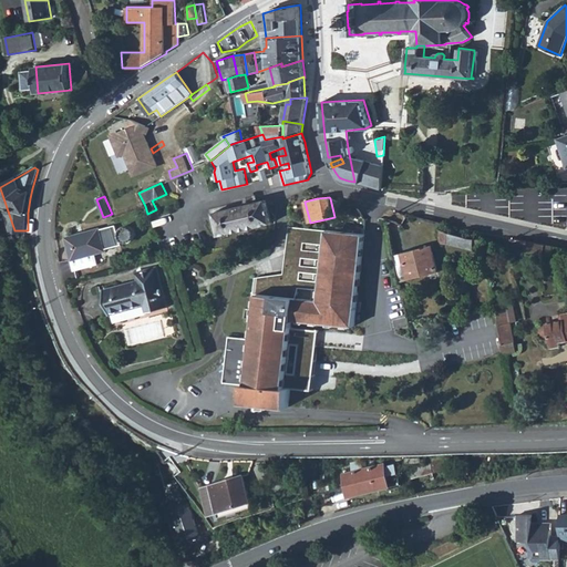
[(272,223),(267,199),(215,212),(220,235),(272,223)]
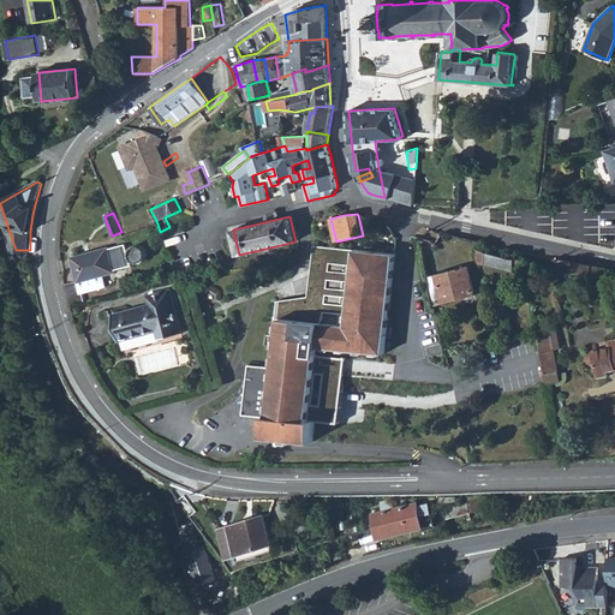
[(138,263),(141,262),(143,261),(147,258),(148,254),(148,252),(147,250),(143,246),(139,245),(137,245),(135,246),(131,249),(130,254),(131,258),(135,262),(138,263)]
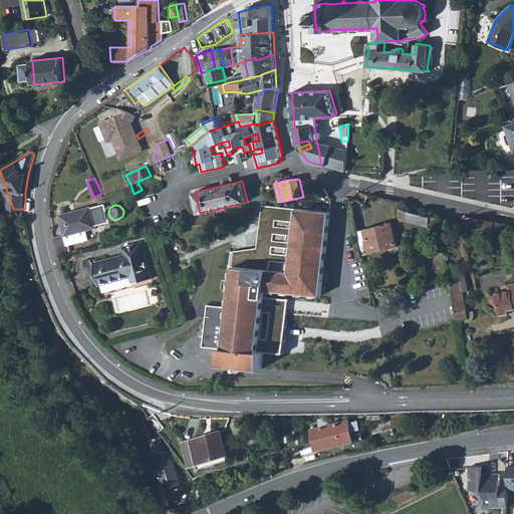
[(330,212),(296,208),(262,205),(258,248),(256,262),(247,261),(248,249),(232,251),(227,306),(208,305),(204,346),(222,347),(220,364),(262,368),(264,351),(275,352),(280,307),(268,307),(269,300),(266,297),(266,290),(322,295),(330,212)]
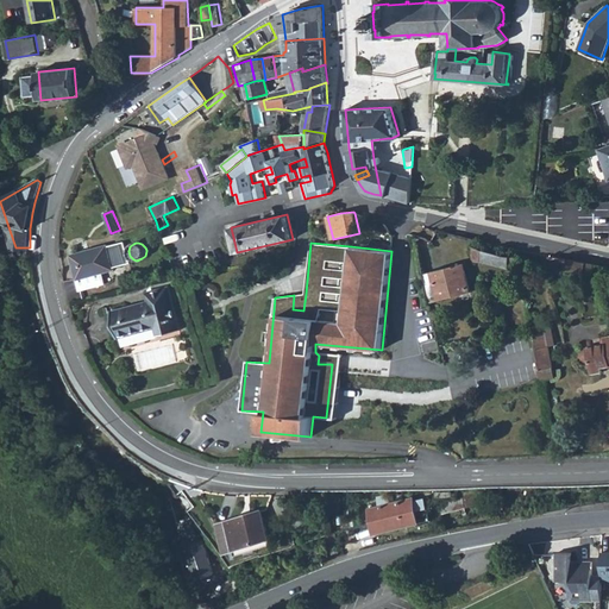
[(82,290),(106,283),(104,272),(114,269),(107,245),(71,255),(79,278),(82,290)]
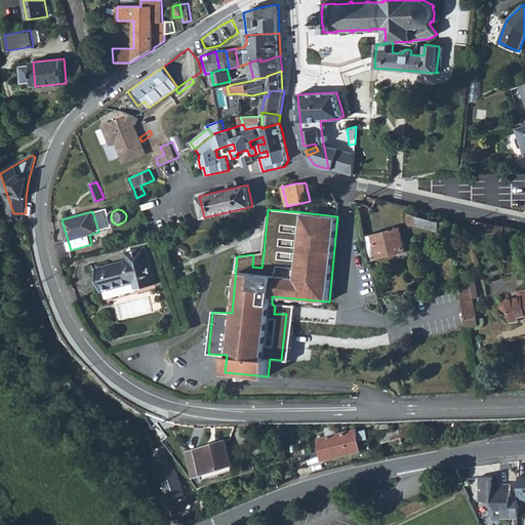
[(407,226),(415,226),(415,215),(408,212),(407,226)]
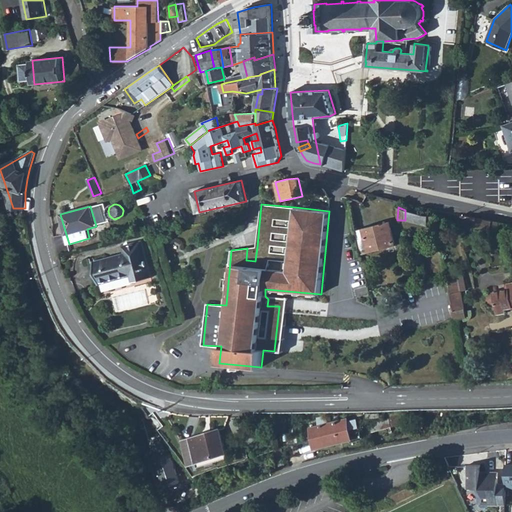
[(405,220),(428,225),(428,220),(429,215),(424,215),(422,214),(405,210),(405,220)]
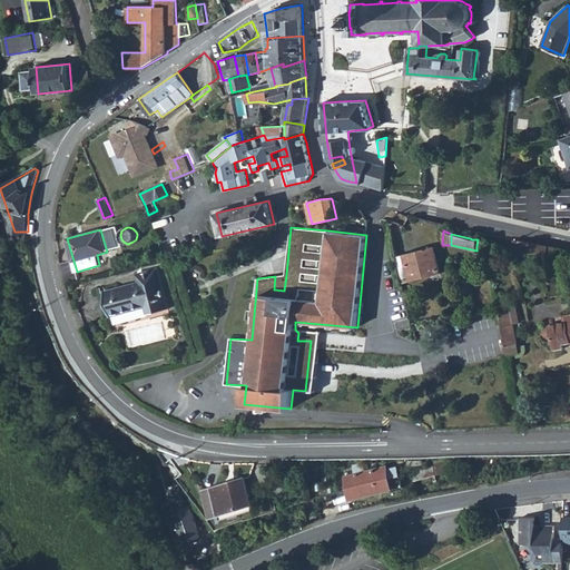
[(529,253),(554,257),(557,247),(530,243),(529,253)]
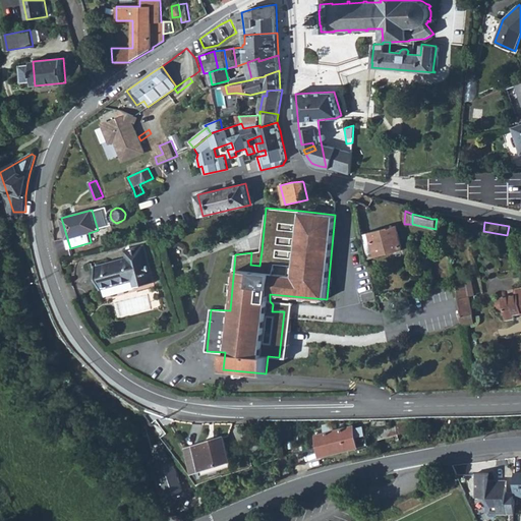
[(367,258),(403,249),(397,225),(362,234),(367,258)]
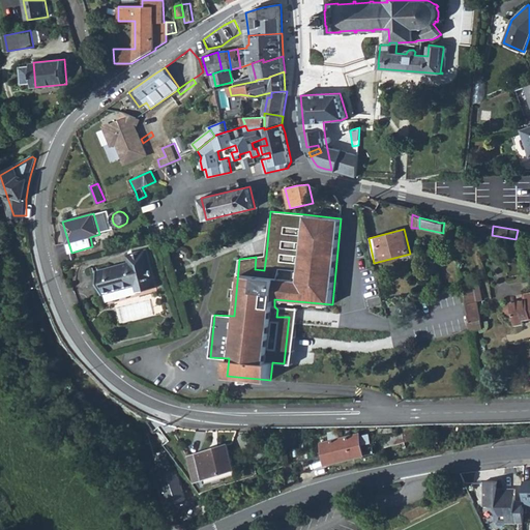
[(136,285),(138,292),(157,287),(147,248),(133,254),(135,261),(129,262),(97,270),(104,293),(106,293),(136,285)]
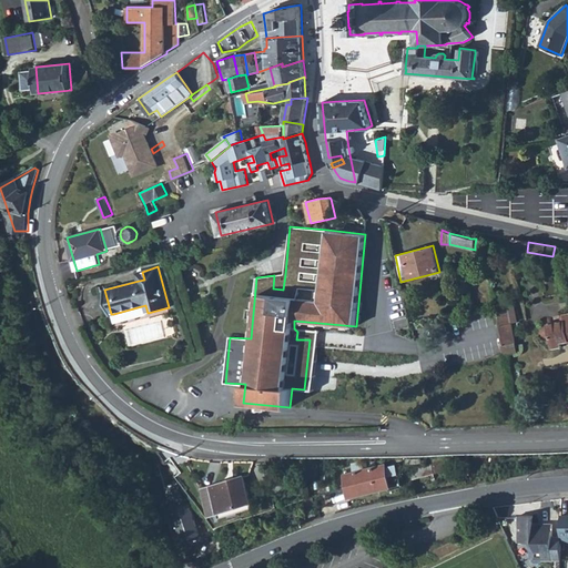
[(285,274),(274,275),(273,288),(283,290),(285,274)]
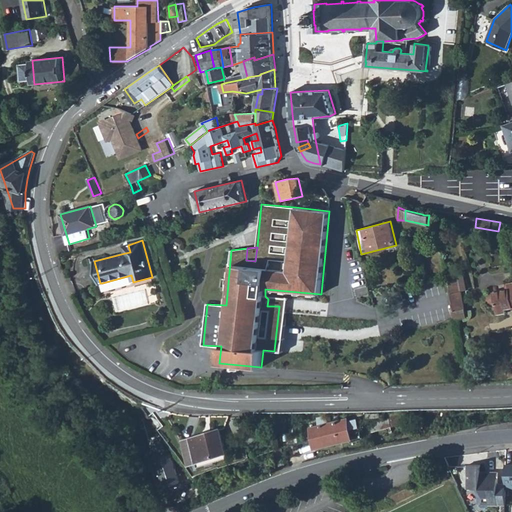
[(454,311),(455,319),(467,316),(465,309),(461,287),(466,286),(463,276),(454,278),(453,274),(447,275),(454,311)]
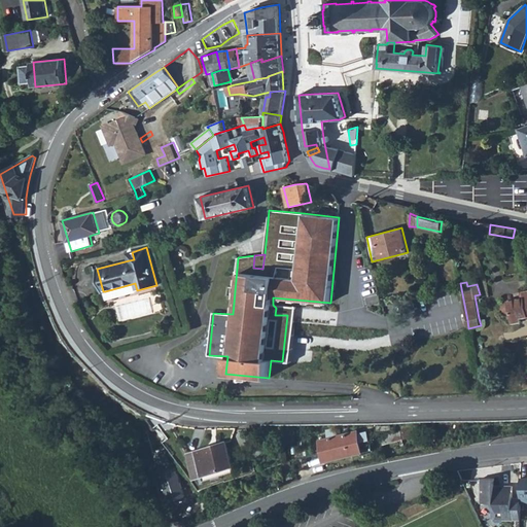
[(105,291),(107,300),(138,291),(137,290),(135,283),(105,291)]
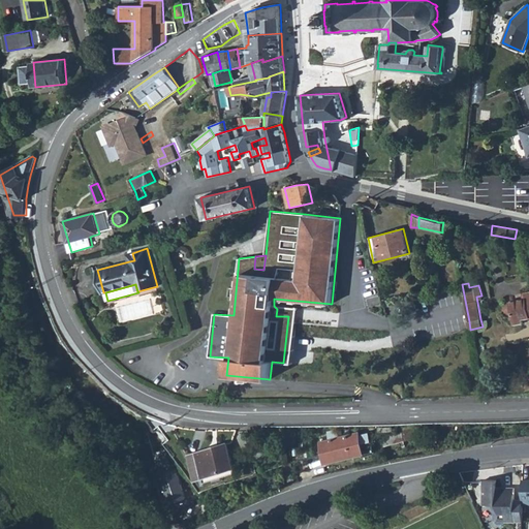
[(515,324),(523,322),(523,319),(528,317),(528,291),(522,293),(524,299),(510,302),(510,303),(508,304),(507,304),(505,305),(504,306),(504,307),(503,309),(503,310),(504,312),(505,313),(507,314),(508,314),(510,314),(512,314),(515,324)]
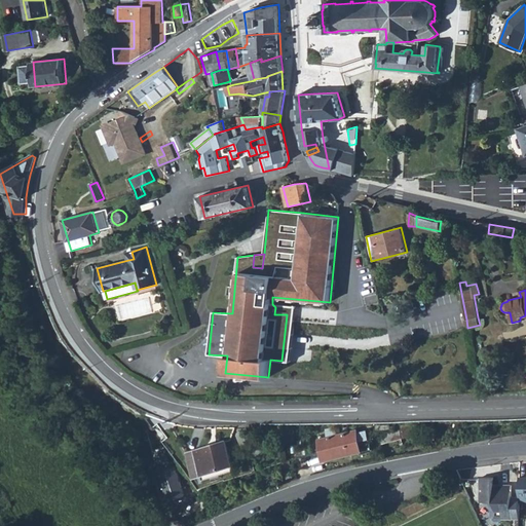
[(411,436),(409,427),(398,430),(384,434),(386,443),(400,439),(411,436)]
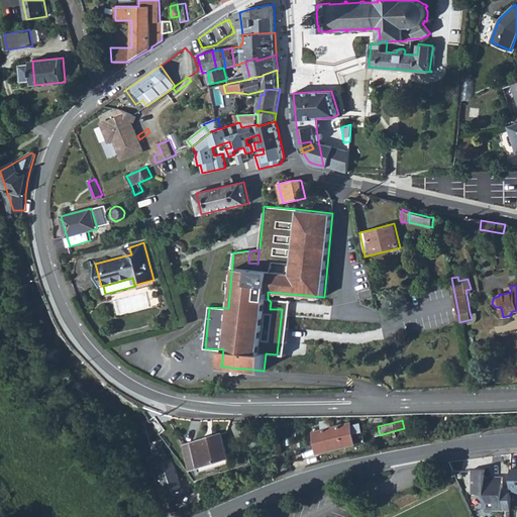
[(355,432),(364,431),(360,422),(353,424),(355,432)]
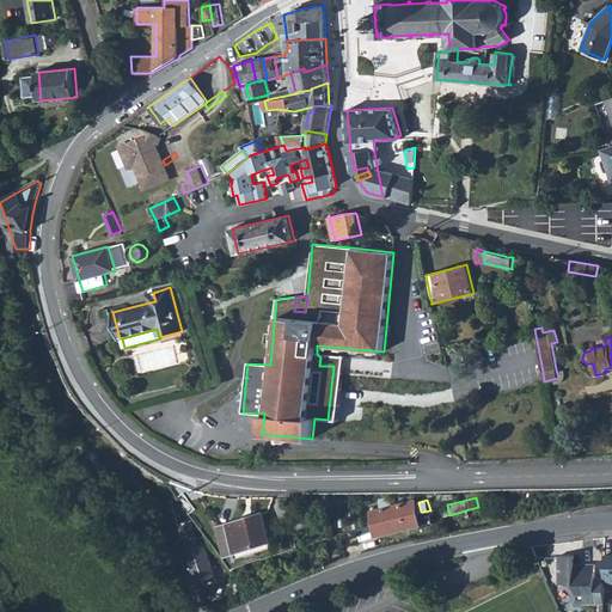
[(420,526),(414,501),(369,512),(373,526),(377,537),(420,526)]
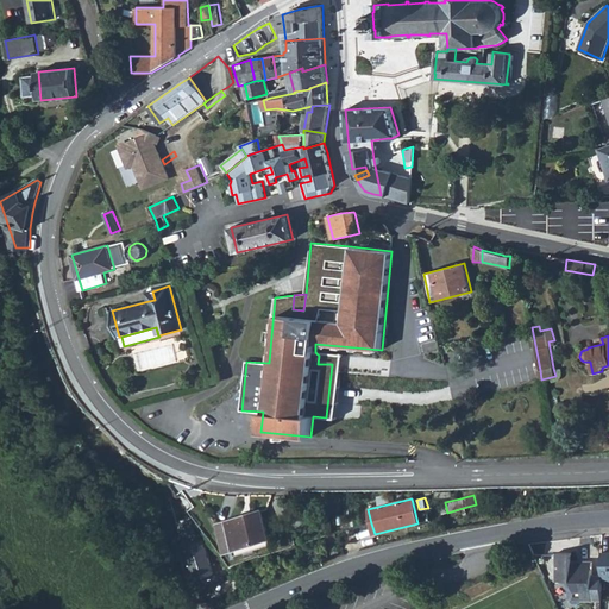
[(237,554),(272,544),(262,510),(219,523),(228,551),(236,550),(237,554)]
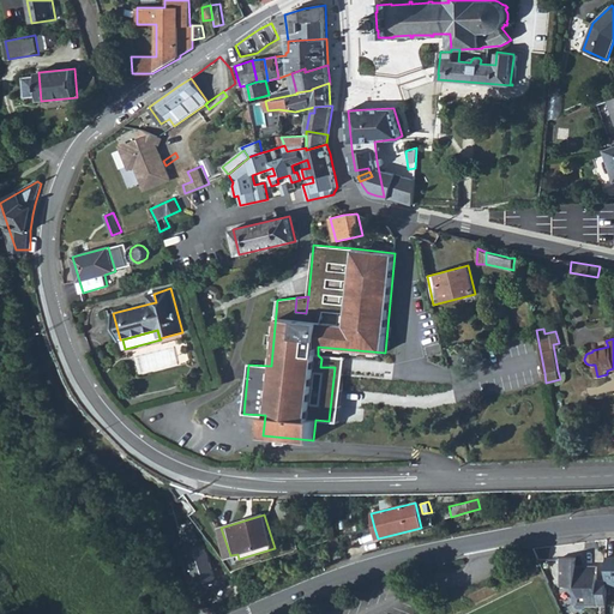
[(587,605),(606,605),(607,585),(606,579),(597,579),(597,566),(577,566),(577,558),(561,557),(561,585),(567,585),(567,589),(573,595),(573,603),(577,607),(584,607),(587,605)]
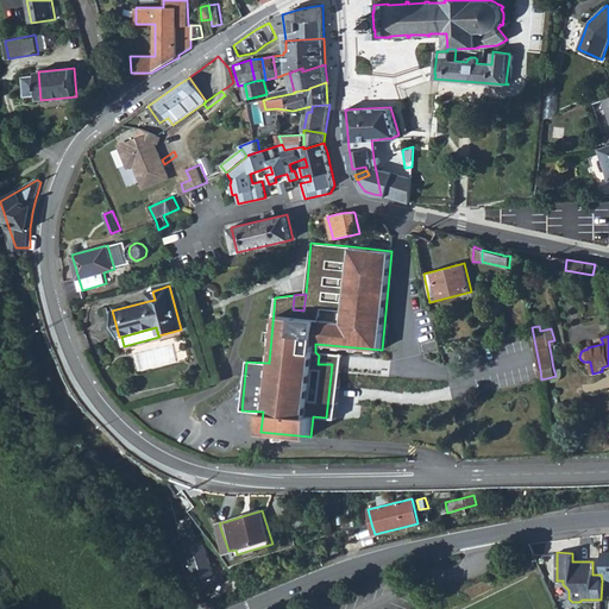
[(215,572),(227,569),(217,557),(209,559),(215,572)]
